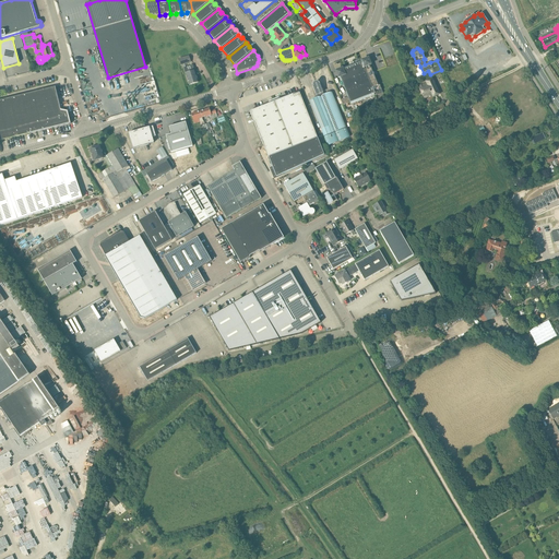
[(191,62),(189,56),(179,58),(181,66),(183,64),(191,62)]
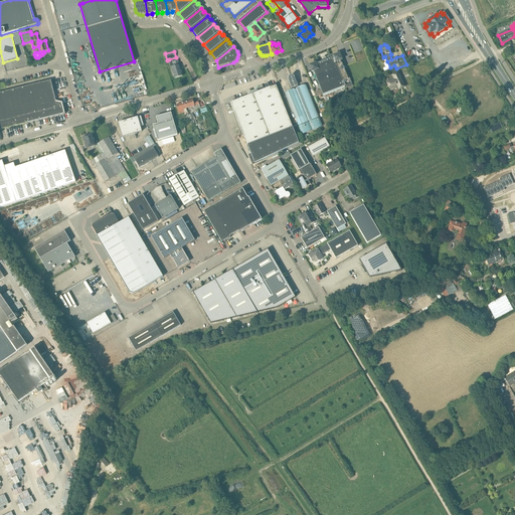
[(321,90),(323,95),(324,97),(345,88),(345,87),(345,86),(346,89),(353,86),(350,78),(348,78),(341,60),(342,60),(339,53),(333,56),(334,57),(316,64),(316,63),(310,65),(312,71),(314,71),(321,90)]
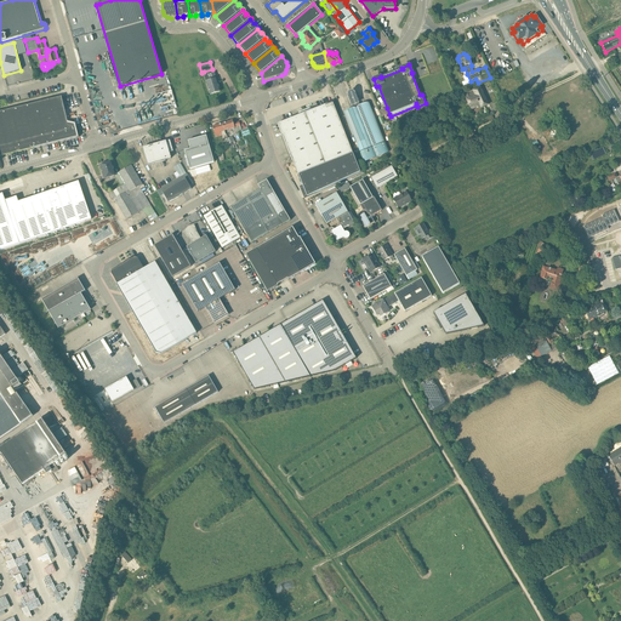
[(221,91),(215,73),(214,73),(205,75),(211,95),(221,91)]
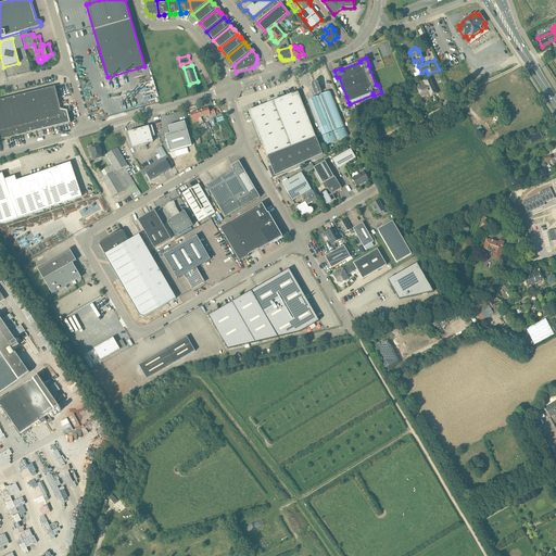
[(416,86),(422,98),(430,95),(431,97),(438,93),(430,78),(424,81),(416,86)]
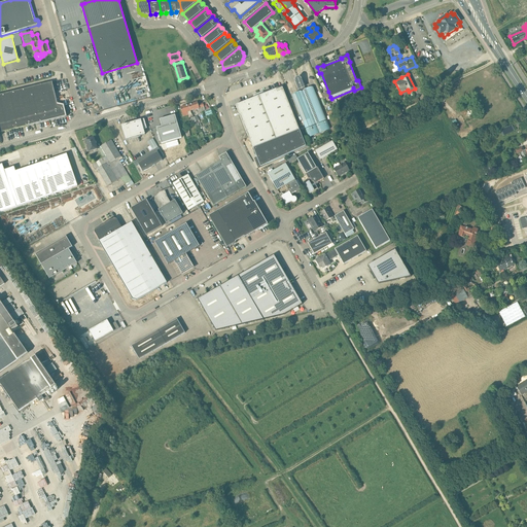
[(313,88),(306,91),(302,80),(301,79),(301,78),(299,78),(297,78),(296,78),(296,79),(295,80),(295,81),(295,82),(300,93),(292,96),(306,129),(309,138),(329,129),(326,120),(313,88)]
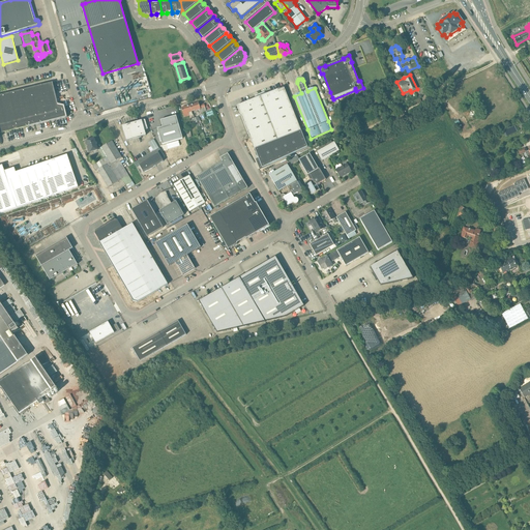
[(53,83),(0,95),(0,134),(66,118),(67,117),(64,107),(58,105),(53,83)]
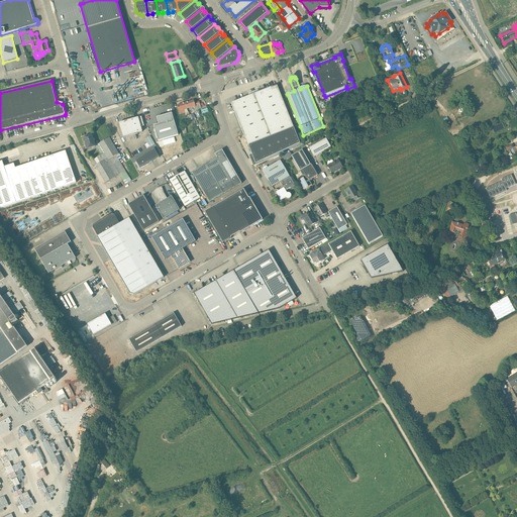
[(248,96),(231,103),(248,145),(251,154),(255,164),(261,162),(300,143),(277,85),(259,93),(248,96)]
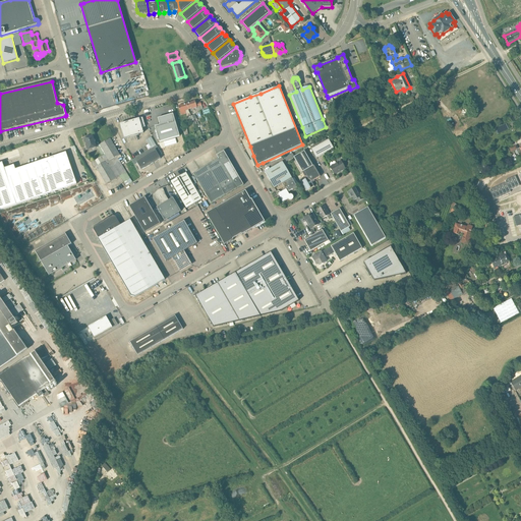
[(195,101),(178,106),(181,115),(186,114),(185,111),(203,106),(200,102),(195,104),(195,101)]
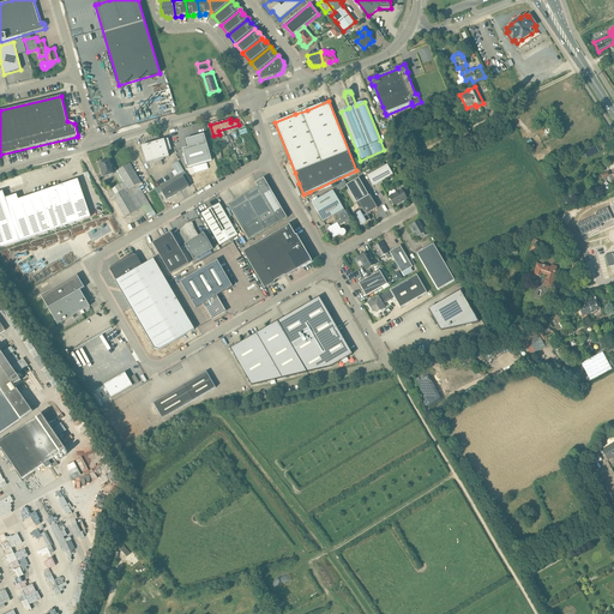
[(188,148),(182,149),(188,168),(197,184),(216,173),(212,161),(204,134),(186,139),(188,148)]
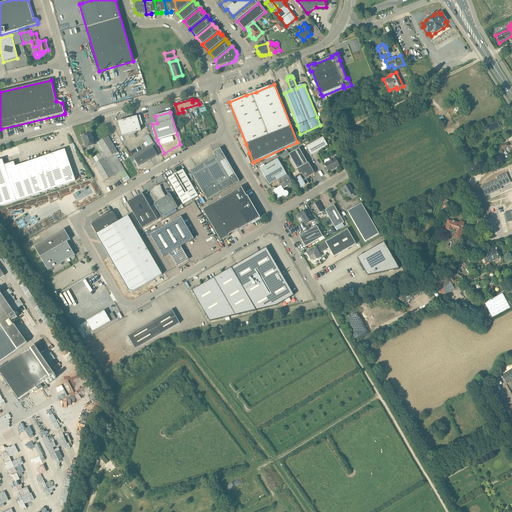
[(137,116),(118,122),(122,136),(141,131),(140,126),(137,116)]
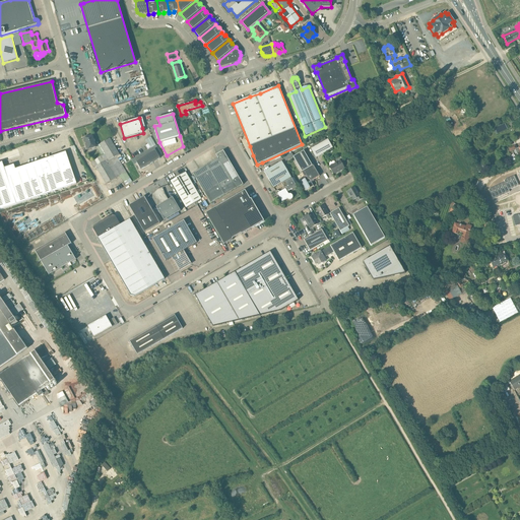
[(111,138),(100,145),(96,146),(93,135),(84,138),(87,150),(96,147),(102,156),(92,161),(106,184),(120,176),(126,185),(132,182),(126,172),(117,156),(120,154),(111,138)]
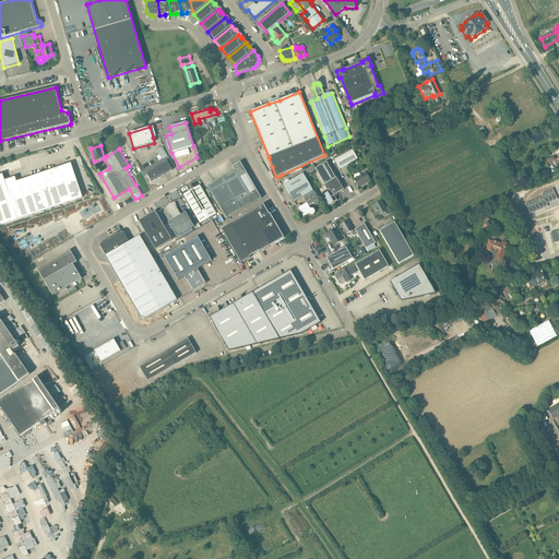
[(159,162),(168,156),(163,146),(157,150),(159,155),(156,156),(159,162)]
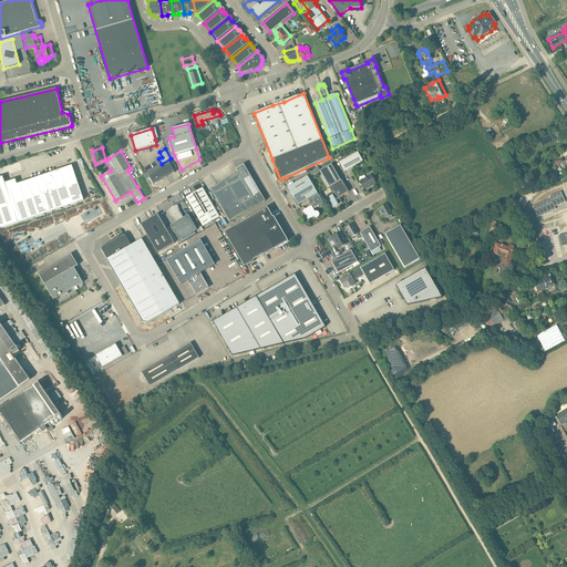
[(339,163),(344,172),(363,162),(358,152),(339,163)]
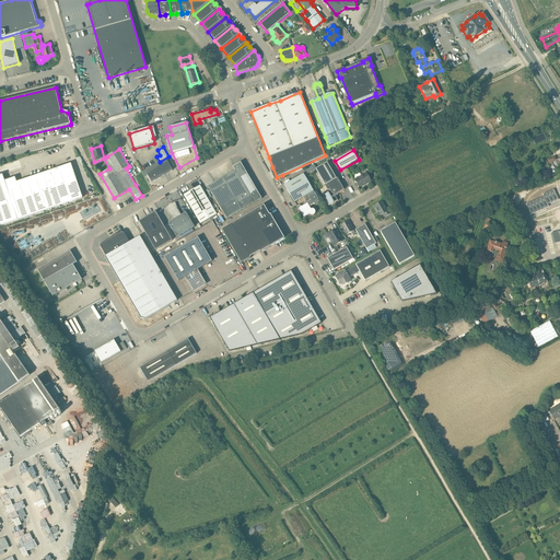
[(147,173),(152,183),(173,171),(167,161),(147,173)]
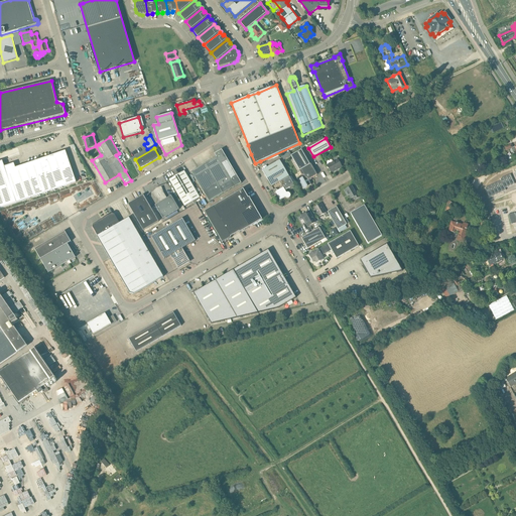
[(215,154),(217,157),(191,171),(209,202),(241,183),(222,150),(215,154)]
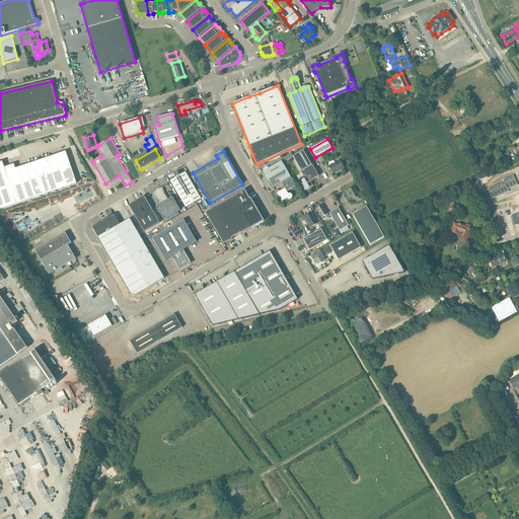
[(319,176),(313,165),(312,165),(303,151),(293,157),(301,171),(301,172),(304,176),(299,179),(305,191),(313,187),(310,181),(319,176)]
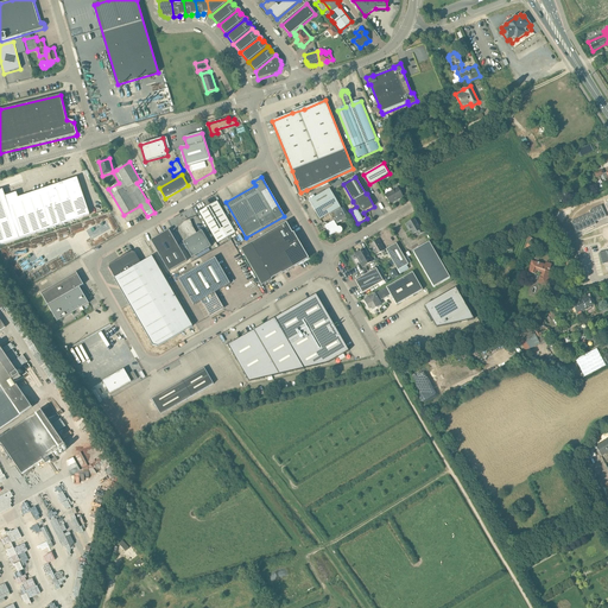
[(0,245),(19,239),(89,215),(77,178),(18,198),(17,192),(5,197),(2,190),(0,190),(0,245)]
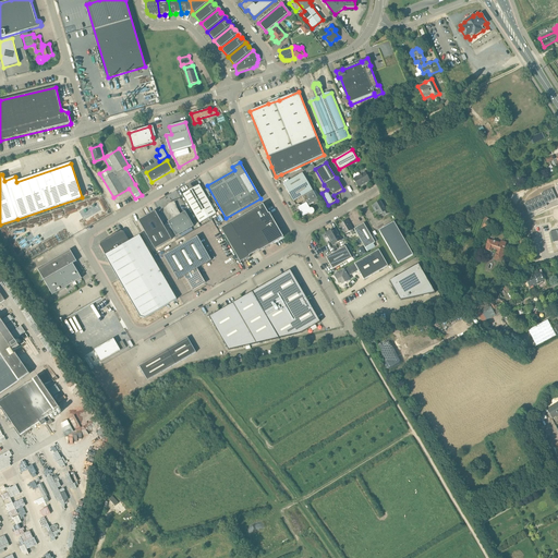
[(304,169),(306,173),(315,168),(313,164),(304,169)]
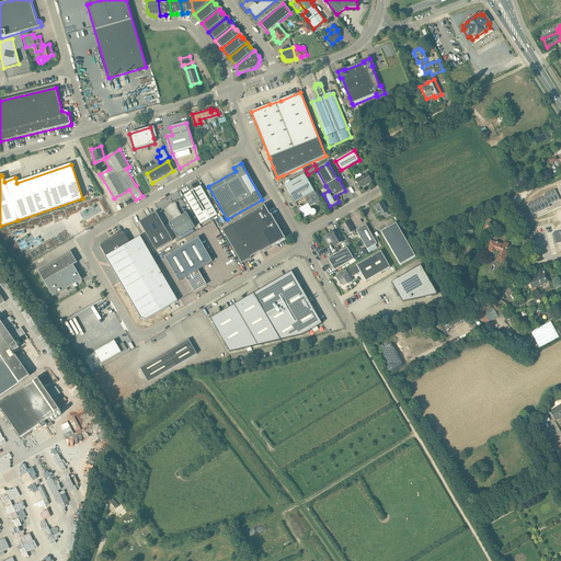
[(355,180),(361,189),(371,182),(367,173),(355,180)]
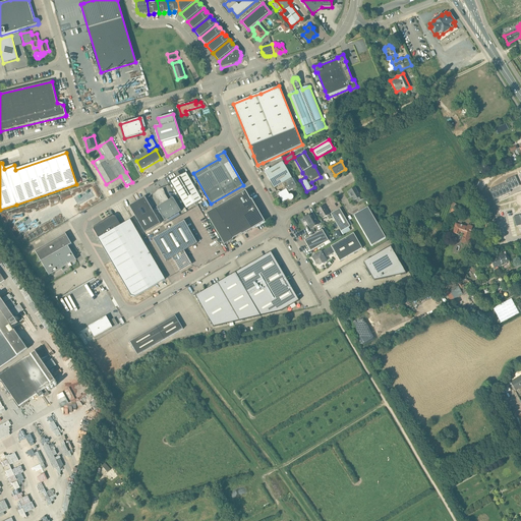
[(292,178),(283,162),(265,172),(274,188),(284,182),(291,178),(292,178)]
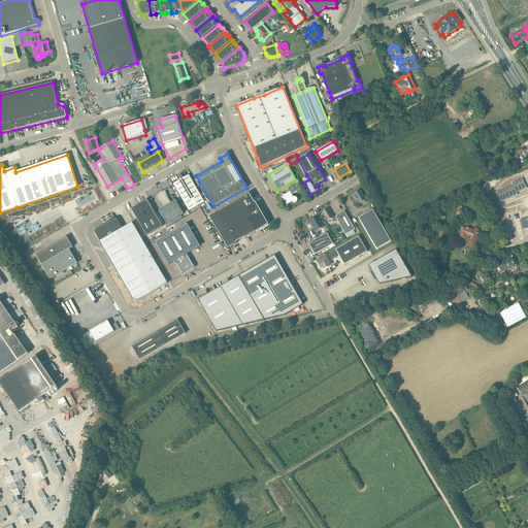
[(204,202),(189,174),(173,184),(189,210),(204,202)]
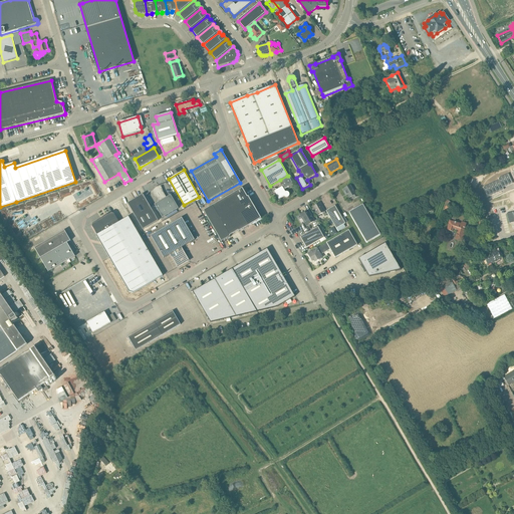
[(280,181),(279,182),(281,186),(283,186),(285,189),(288,188),(289,187),(289,188),(293,185),(291,182),(288,177),(287,176),(280,180),(280,181)]
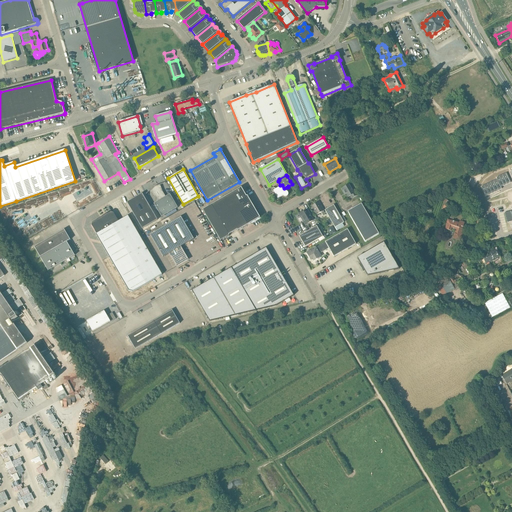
[(170,194),(165,197),(162,191),(160,185),(160,184),(154,186),(150,190),(154,195),(158,201),(154,204),(161,217),(177,207),(170,194)]
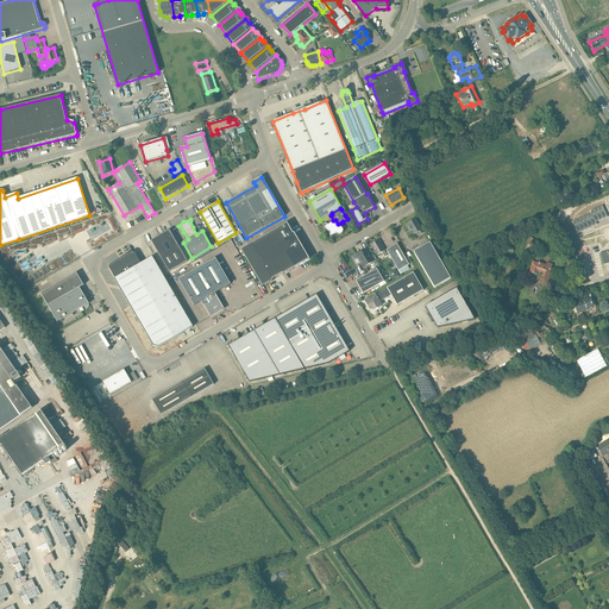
[(420,227),(415,220),(407,225),(410,232),(413,231),(414,234),(418,233),(419,236),(425,233),(421,227),(420,227)]
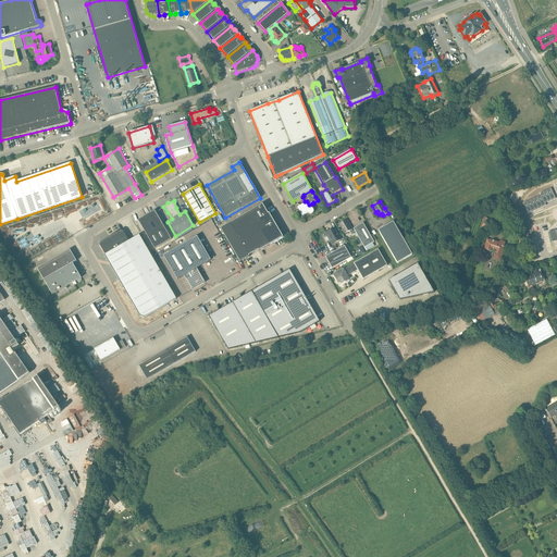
[(310,209),(309,209),(306,202),(300,206),(299,206),(299,205),(298,205),(297,205),(296,205),(296,206),(295,206),(295,207),(294,207),(294,208),(294,209),(295,209),(295,210),(296,211),(297,211),(298,211),(299,211),(302,217),(308,213),(309,213),(309,214),(310,214),(311,214),(312,214),(312,213),(313,213),(313,212),(313,211),(313,210),(313,209),(312,209),(311,209),(311,208),(310,208),(310,209)]
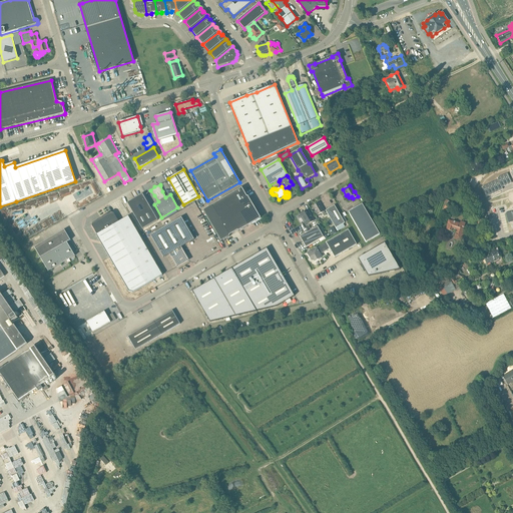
[(229,236),(228,235),(237,230),(237,231),(260,218),(247,196),(246,196),(241,188),(202,210),(220,241),(229,236)]
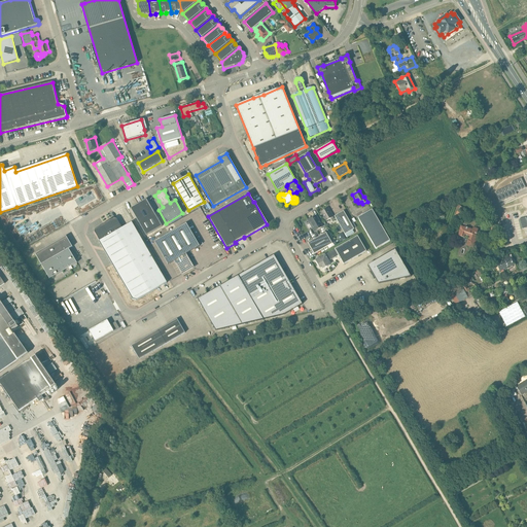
[(131,209),(146,236),(163,226),(146,200),(131,209)]
